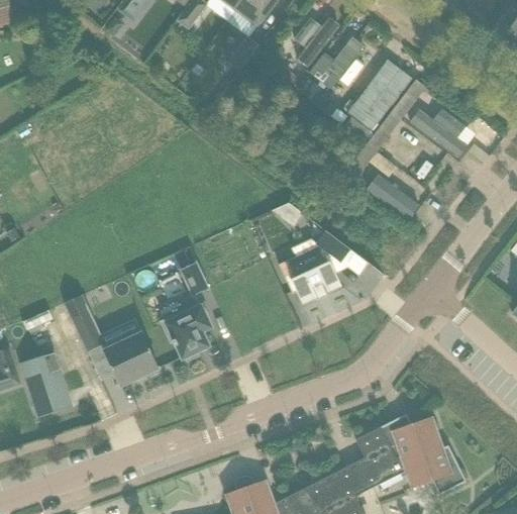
[(124,0),(120,8),(134,17),(144,1),(143,0),(124,0)]
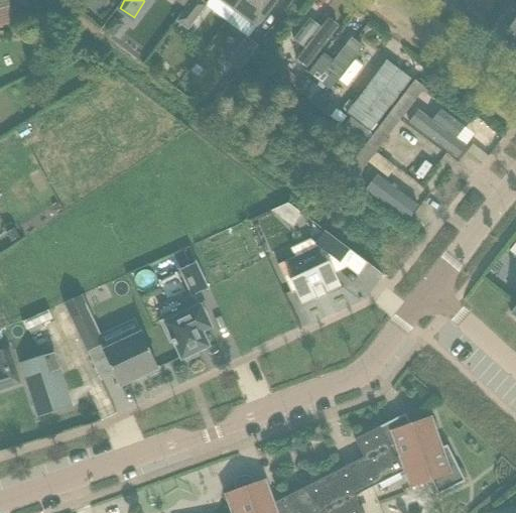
[(190,0),(175,19),(188,28),(208,3),(204,0),(190,0)]
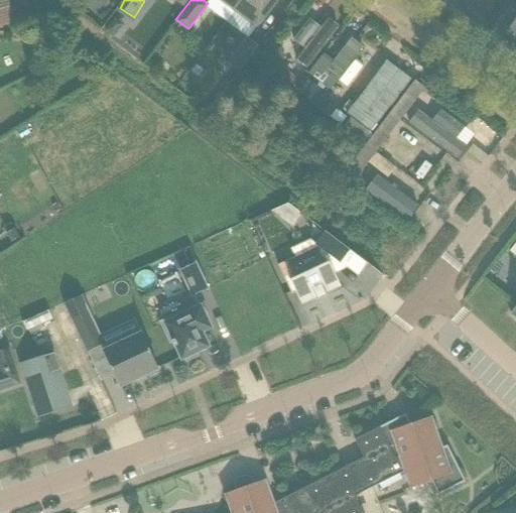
[(241,0),(236,7),(257,23),(275,0),(241,0)]
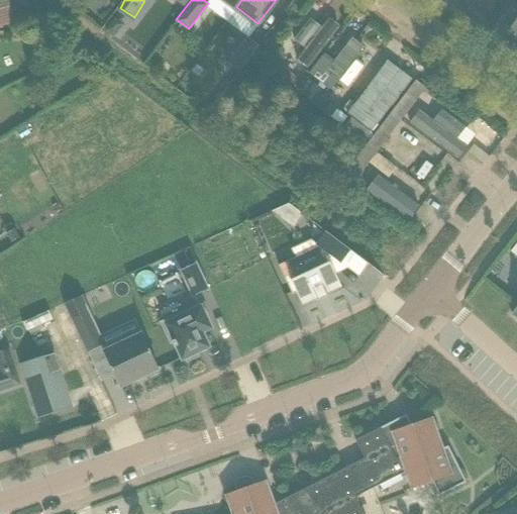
[(313,0),(305,12),(313,17),(325,0),(313,0)]
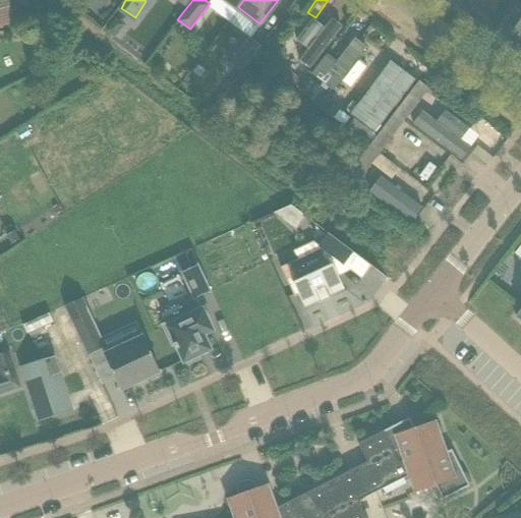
[(520,17),(520,18),(518,16),(507,13),(505,16),(491,33),(520,54),(520,17)]
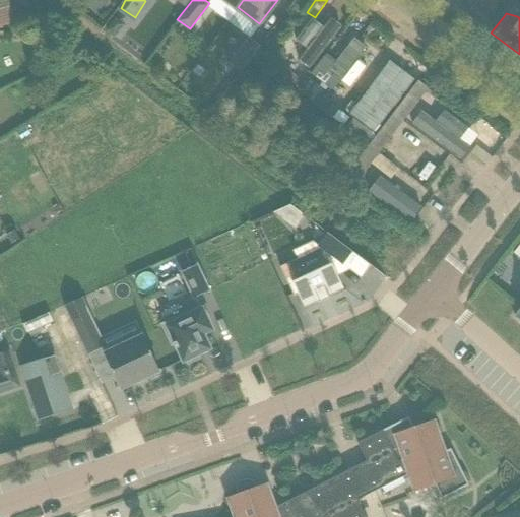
[(116,16),(107,28),(112,33),(121,20),(116,16)]
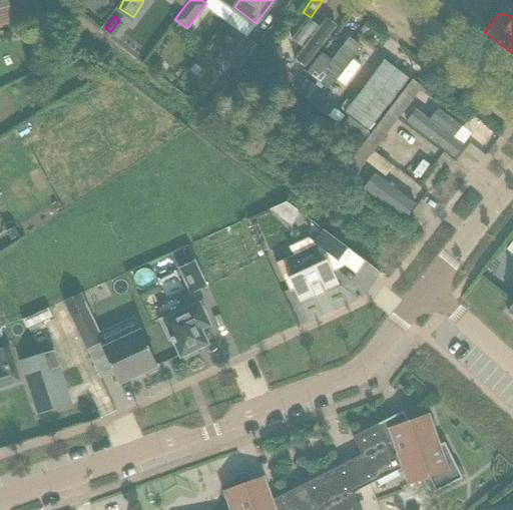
[(295,55),(307,64),(337,27),(325,18),(319,26),(306,17),(291,37),(302,45),(295,55)]
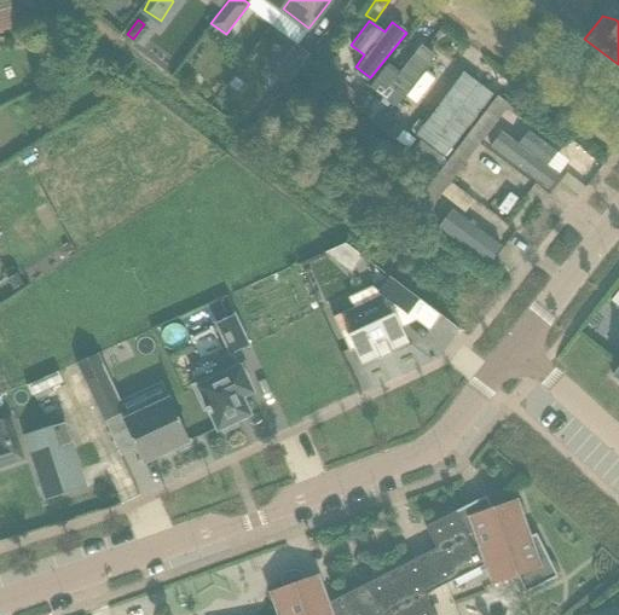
[(272,73),(287,83),(310,53),(295,42),(272,73)]
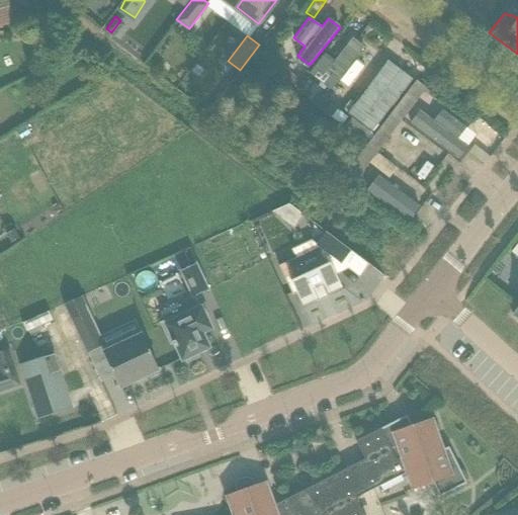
[(328,69),(339,77),(363,46),(352,36),(328,69)]
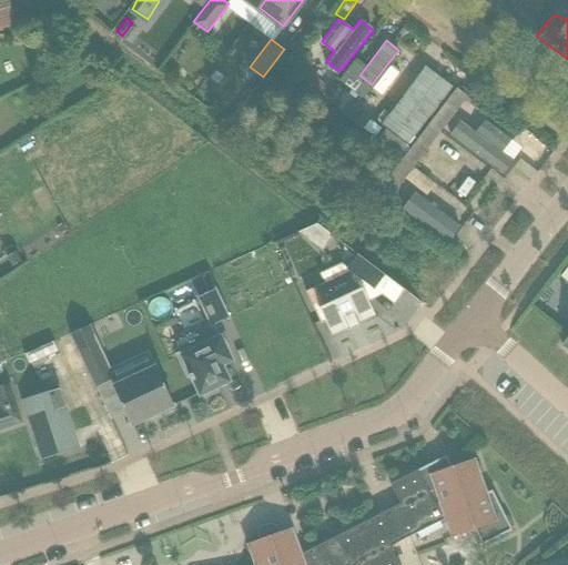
[(325,98),(333,88),(312,71),(304,82),(325,98)]
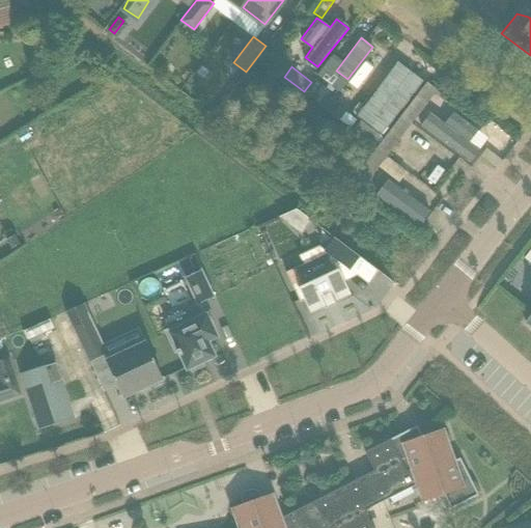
[(357,115),(382,134),(421,82),(410,73),(400,85),(387,75),(363,106),(357,115)]
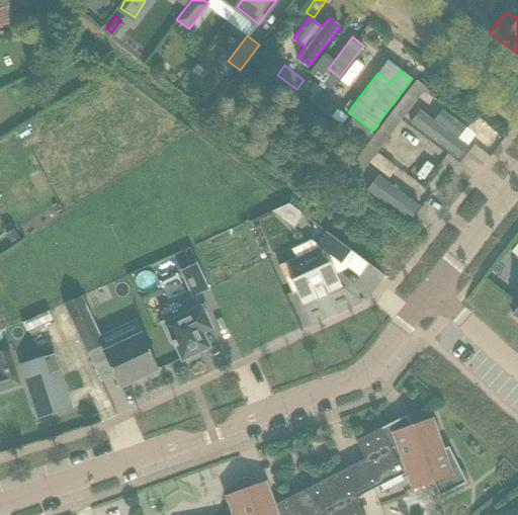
[(402,118),(416,99),(407,91),(392,111),(402,118)]
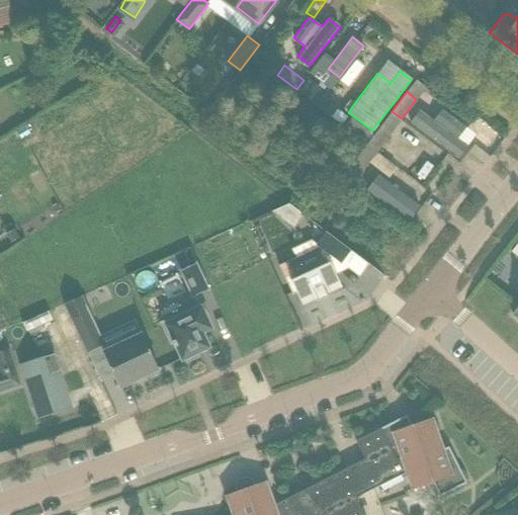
[(339,106),(320,92),(313,101),(332,116),(337,108),(339,106)]
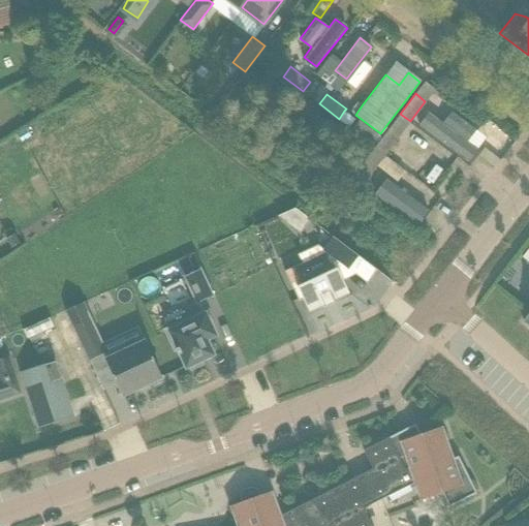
[(344,111),(339,119),(349,126),(354,119),(344,111)]
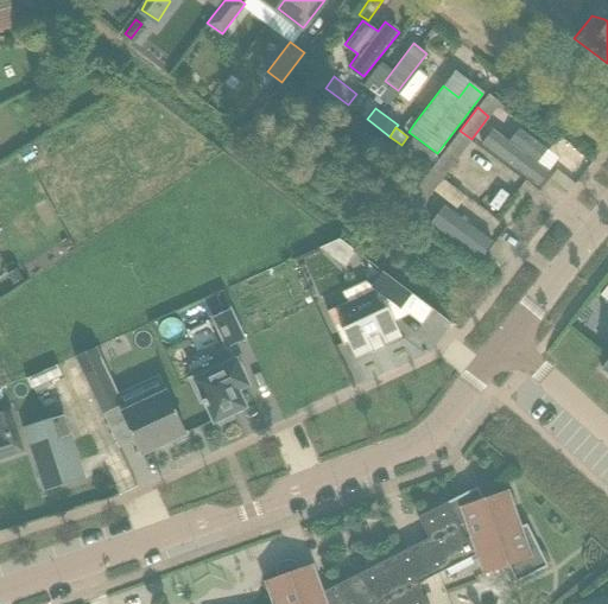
[(536,160),(546,147),(520,127),(510,140),(493,127),(481,142),(536,184),(548,169),(536,160)]
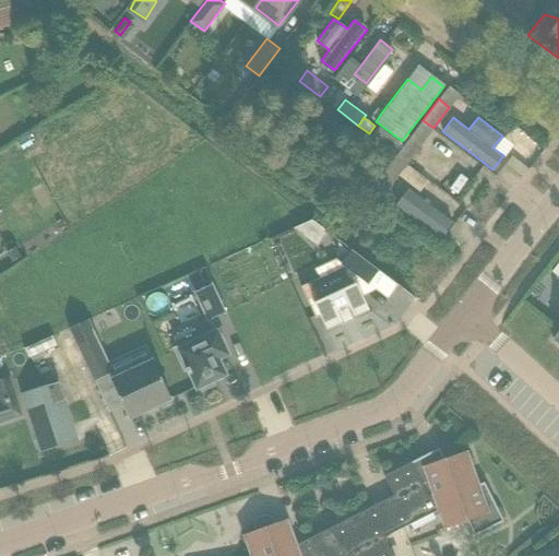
[(401,141),(380,126),(372,137),(392,152),(401,141)]
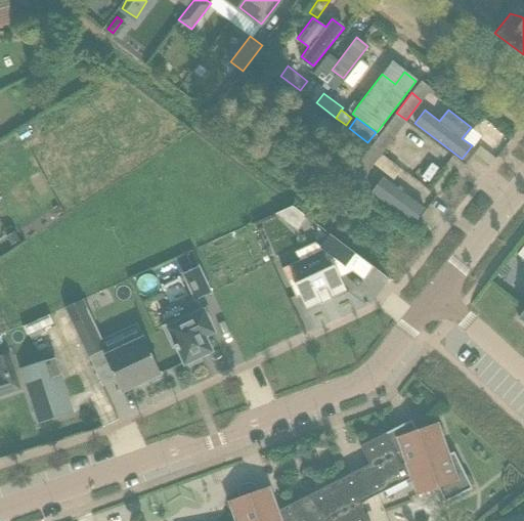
[(381,153),(395,133),(386,126),(372,145),(381,153)]
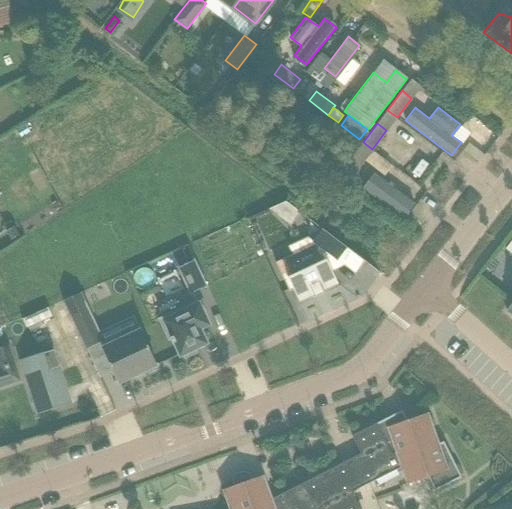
[(401,170),(428,186),(438,170),(412,154),(401,170)]
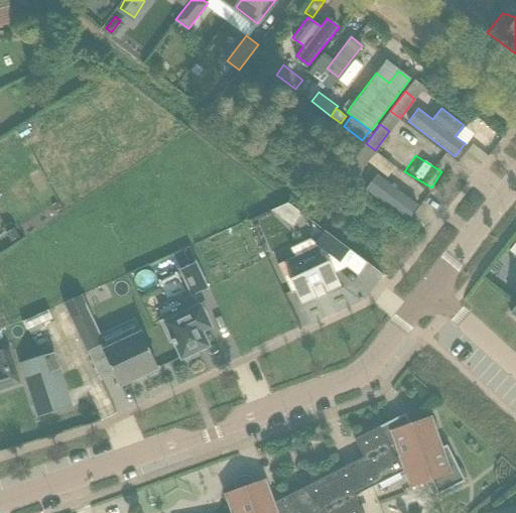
[(351,182),(365,163),(356,156),(342,175),(351,182)]
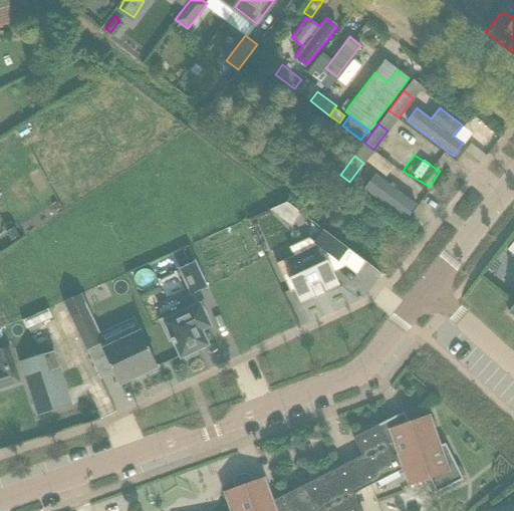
[(362,187),(405,217),(417,201),(374,170),(362,187)]
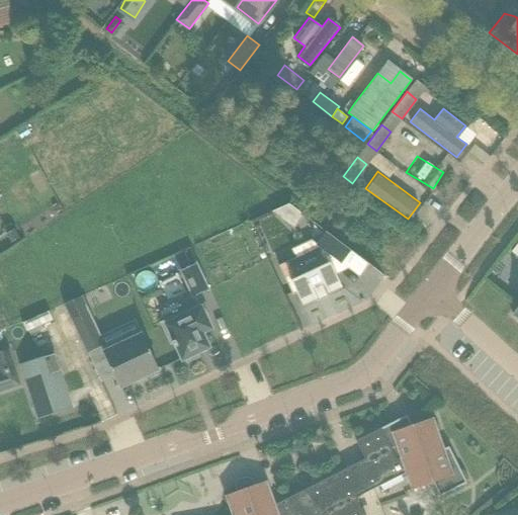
[(301,303),(317,295),(318,298),(328,293),(327,291),(341,284),(334,268),(339,261),(341,262),(351,249),(326,230),(316,243),(322,248),(317,253),(297,262),(295,256),(278,264),(292,292),(296,290),(301,303)]
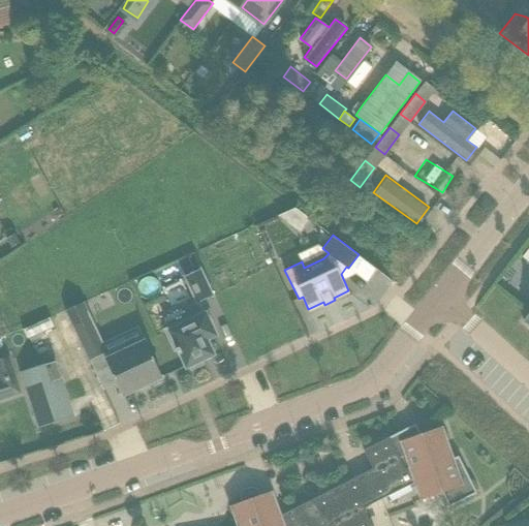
[(158,271),(164,283),(194,266),(187,254),(158,271)]
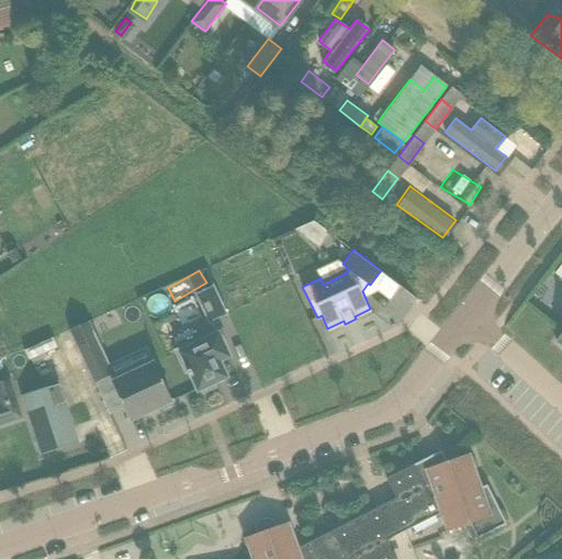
[(212,284),(197,292),(210,320),(225,312),(212,284)]
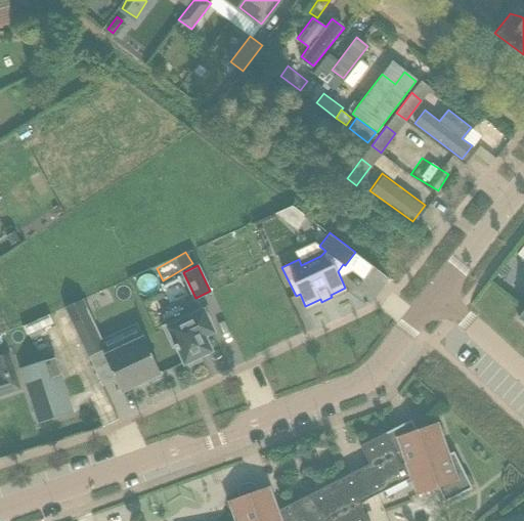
[(178,349),(184,361),(186,361),(188,365),(202,359),(200,354),(211,349),(204,335),(213,331),(202,306),(162,324),(172,347),(174,346),(176,350),(178,349)]
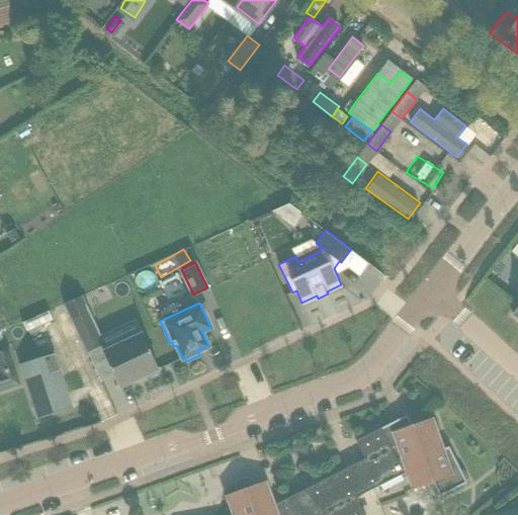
[(71,317),(88,353),(105,345),(88,309),(71,317)]
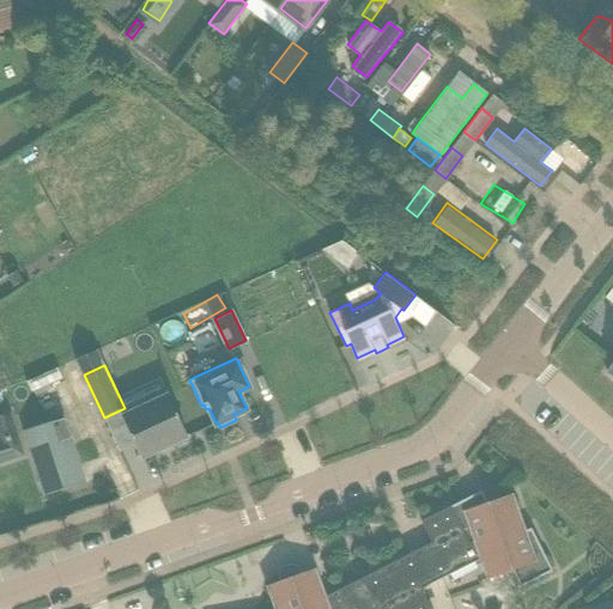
[(168,394),(122,415),(141,457),(187,436),(168,394)]
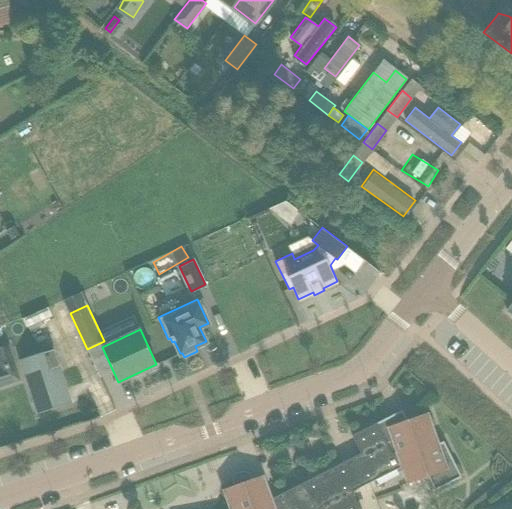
[(71,402),(53,347),(20,358),(38,412),(71,402)]
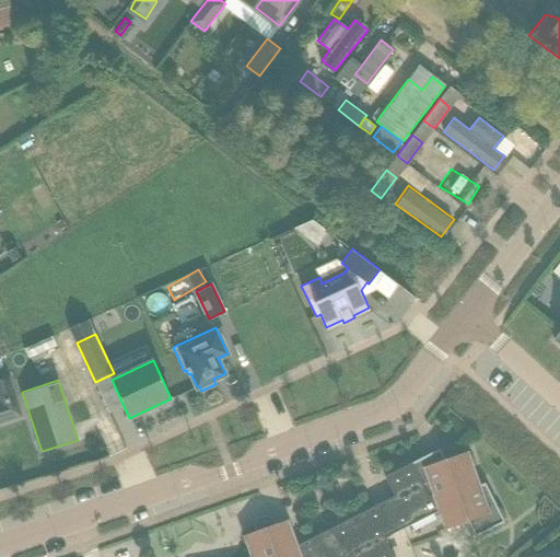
[(0,402),(0,420),(21,413),(15,397),(0,402)]
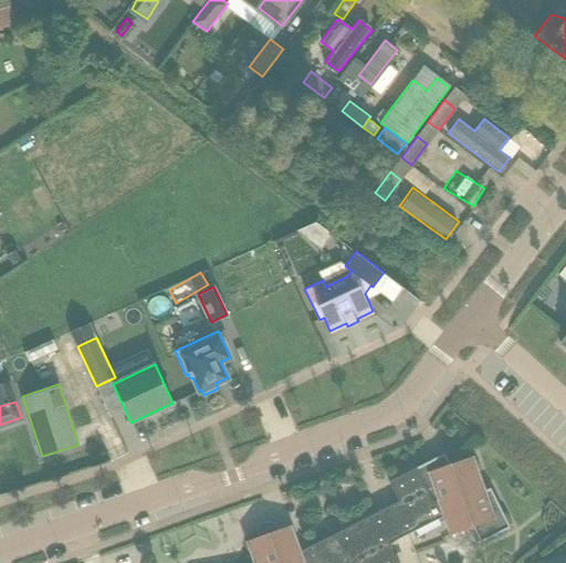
[(397,562),(389,542),(442,515),(449,534),(473,525),(481,541),(510,527),(490,487),(485,489),(474,455),(450,464),(444,452),(406,471),(389,480),(399,500),(394,502),(345,528),(301,550),(292,523),(280,528),(278,525),(278,524),(276,523),(275,523),(275,522),(274,521),(273,521),(272,520),(271,520),(270,520),(269,520),(266,520),(265,520),(264,520),(263,521),(262,521),(261,522),(261,523),(260,523),(259,524),(259,525),(258,527),(258,528),(258,529),(257,530),(257,531),(258,533),(258,534),(258,535),(259,537),(245,541),(253,562),(399,562),(398,561),(397,562)]
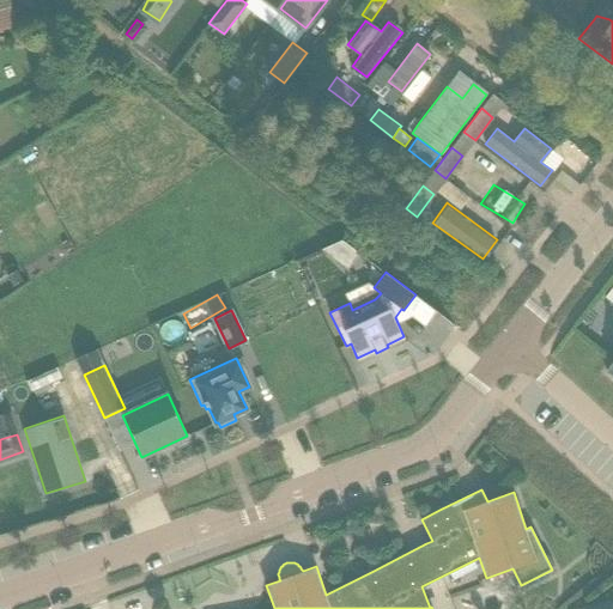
[(612,608),(612,598),(569,608),(612,608)]
